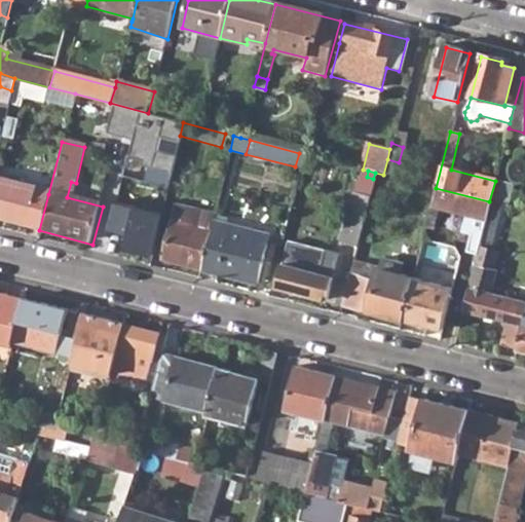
[(373,179),(381,182),(383,175),(375,173),(373,179)]
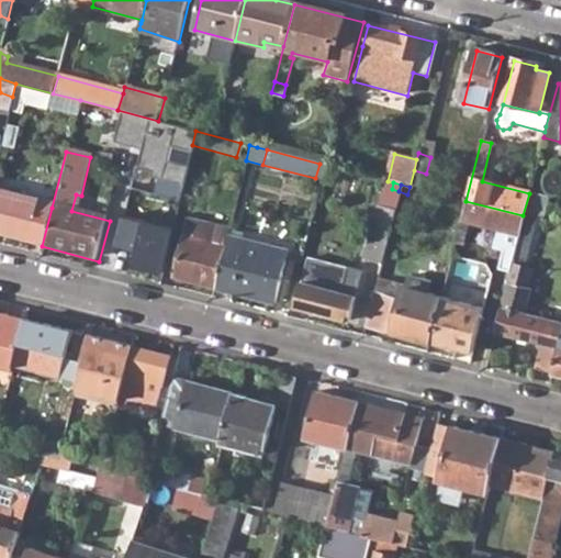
[(0,234),(42,246),(52,208),(0,192),(0,234)]
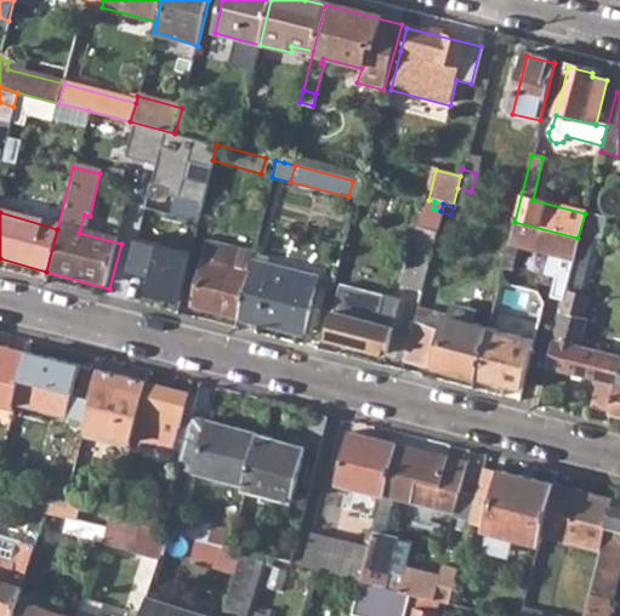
[(515,222),(501,272),(510,274),(516,249),(549,257),(544,275),(556,278),(550,298),(562,302),(575,249),(578,238),(515,222)]
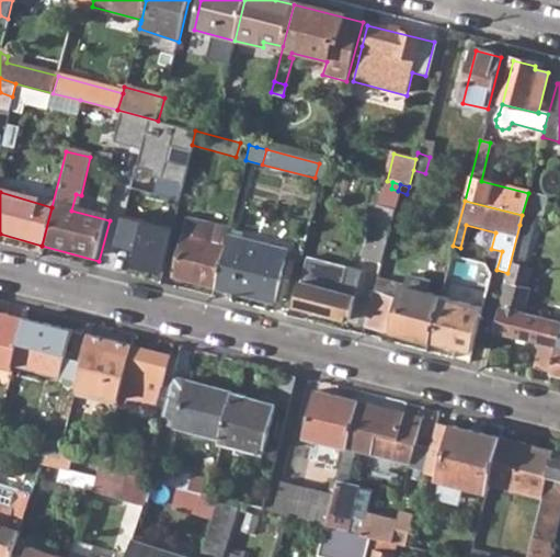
[(361,261),(379,265),(392,212),(374,206),(361,261)]
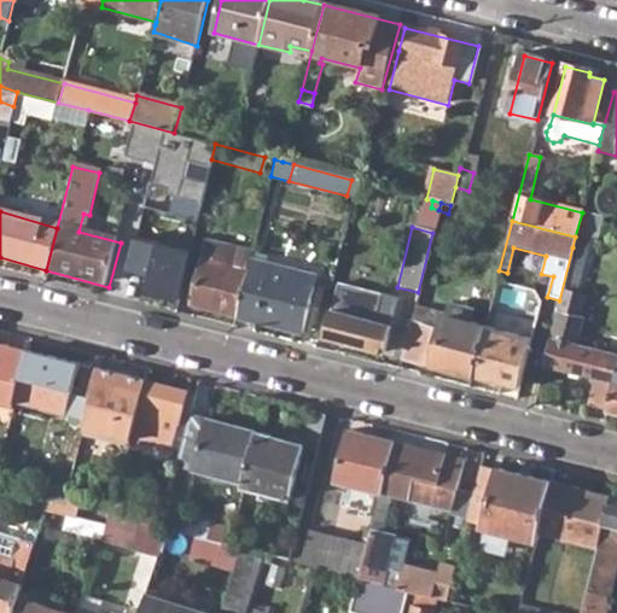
[(184,302),(193,249),(138,239),(132,272),(151,275),(147,295),(184,302)]
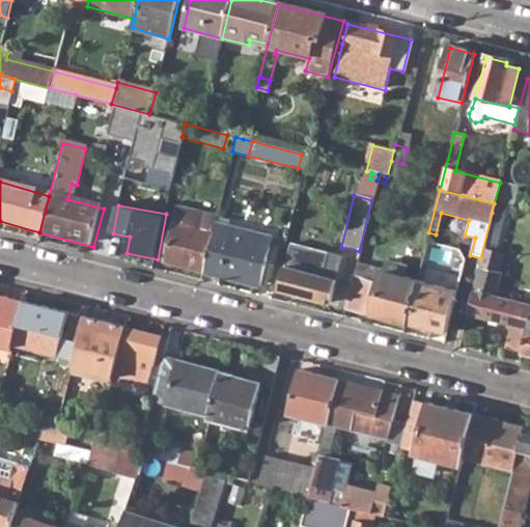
[(178,207),(174,224),(185,227),(190,211),(178,207)]
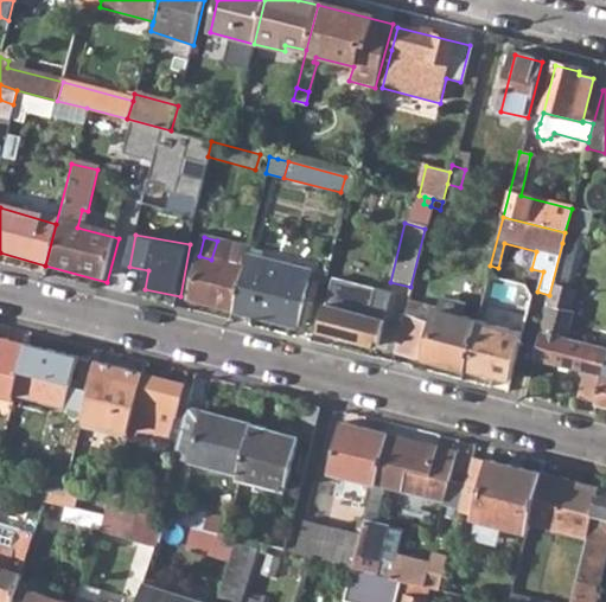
[(246,248),(217,241),(211,260),(199,256),(186,301),(229,311),(243,255),(246,248)]
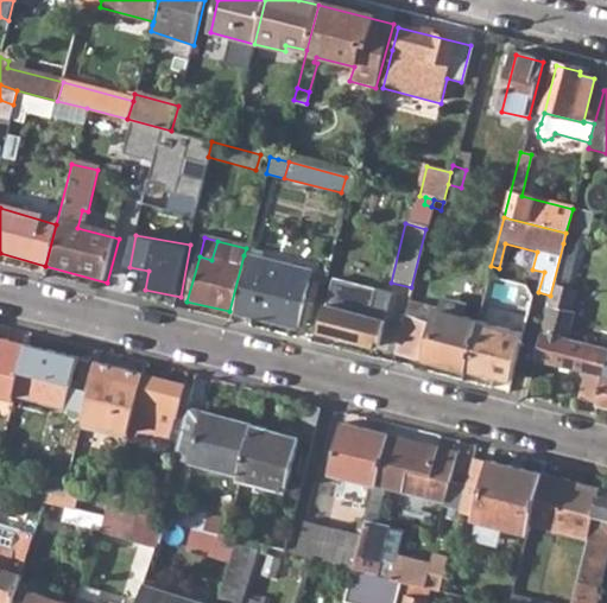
[(550,296),(532,361),(583,374),(576,399),(596,405),(606,361),(606,351),(566,340),(573,312),(568,311),(573,293),(566,286),(576,247),(563,243),(550,296)]
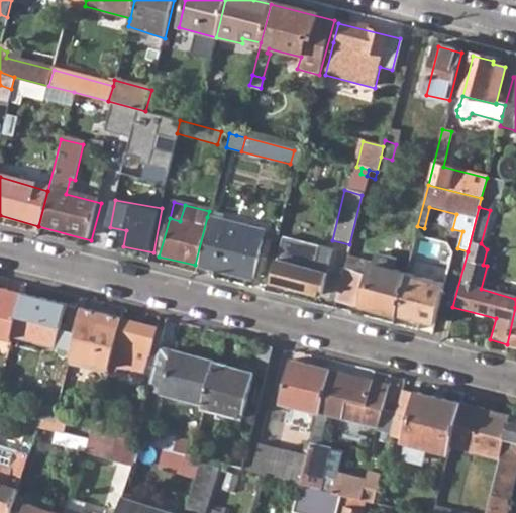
[(207,217),(195,265),(250,279),(264,231),(207,217)]
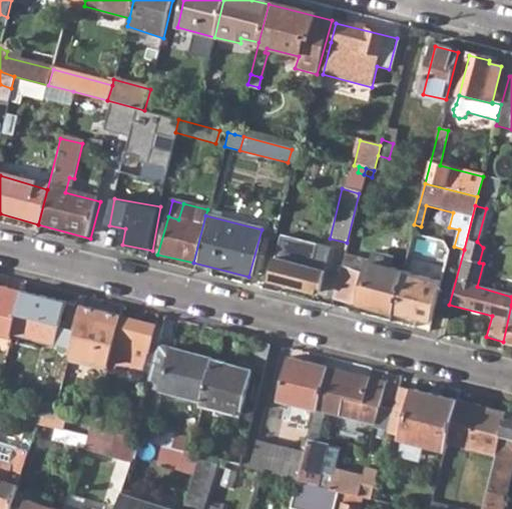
[(267,282),(317,295),(324,267),(317,265),(316,271),(309,270),(314,246),(279,237),(267,282)]
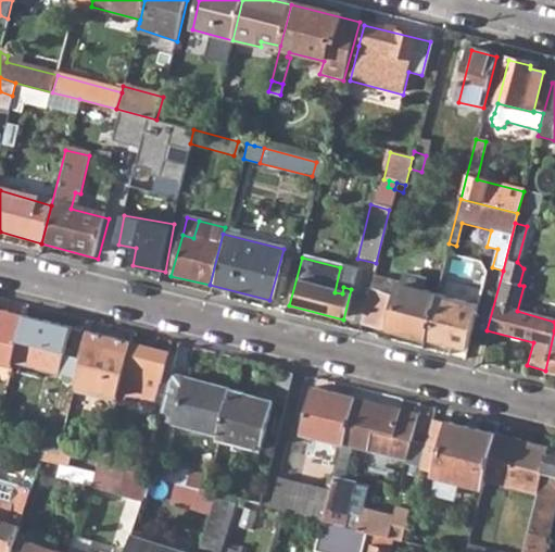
[(361,324),(425,340),(425,339),(431,315),(436,297),(436,296),(421,292),(424,281),(404,276),(401,287),(398,299),(368,291),(361,324)]
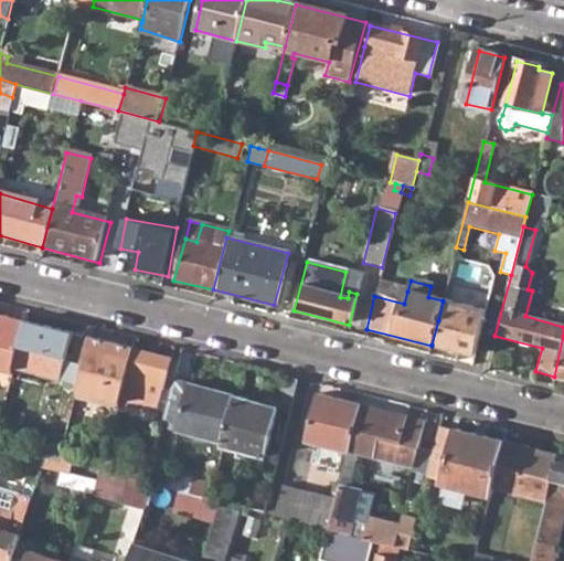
[(378,285),(374,296),(404,304),(407,292),(378,285)]
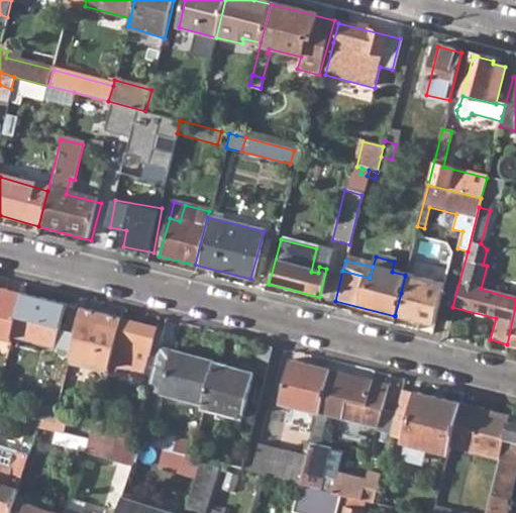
[(395,315),(395,316),(432,326),(442,286),(405,276),(401,293),(395,315)]
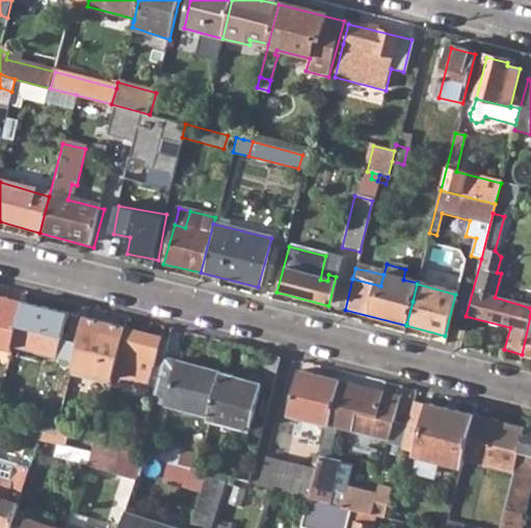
[(23,304),(0,297),(0,350),(9,353),(10,347),(23,304)]
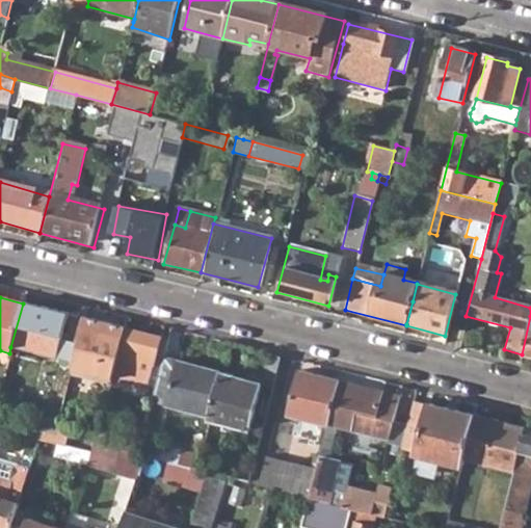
[(10,347),(54,358),(59,341),(61,331),(67,314),(23,304),(10,347)]
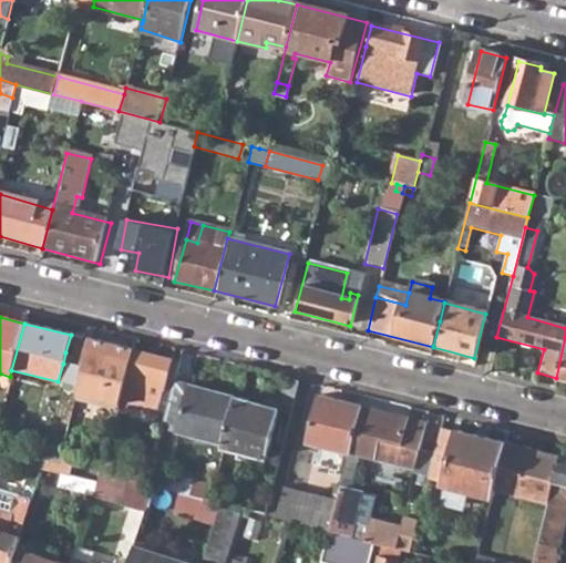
[(80,337),(71,335),(65,352),(75,354),(80,337)]
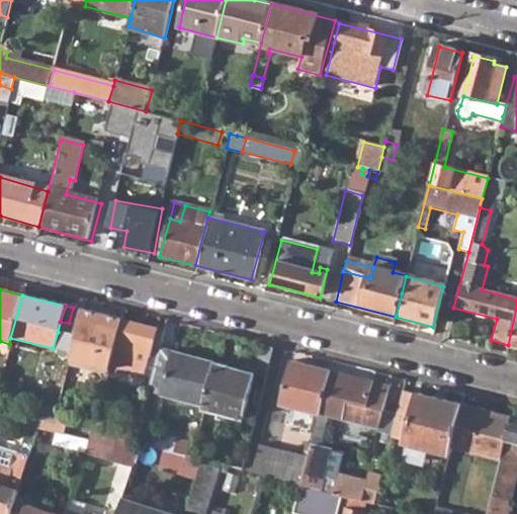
[(516,308),(508,345),(516,347),(516,308)]
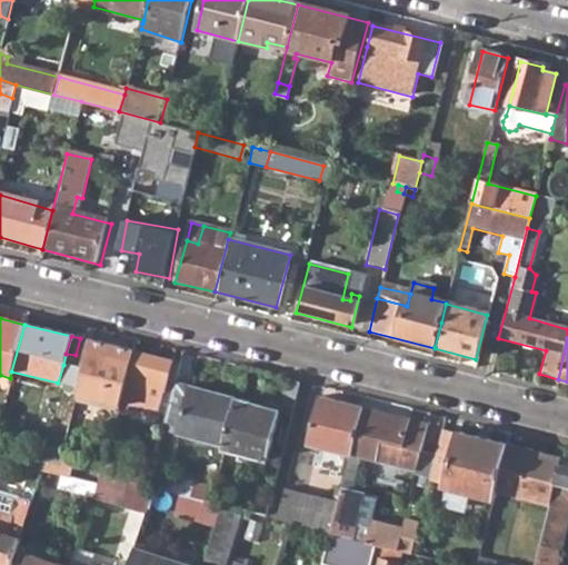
[(75,389),(119,400),(132,352),(88,340),(80,368),(76,388),(75,389)]
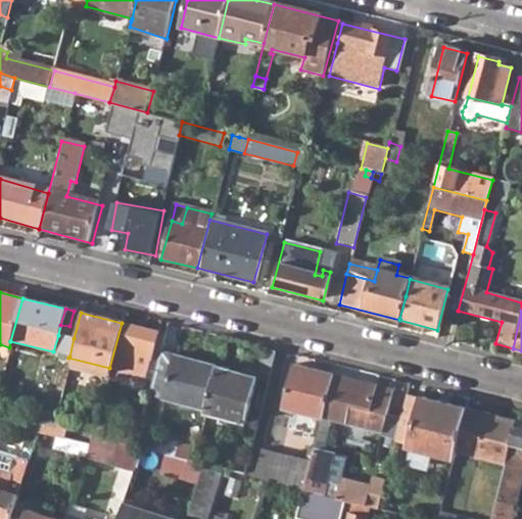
[(144,379),(151,381),(159,350),(164,333),(122,323),(109,368),(131,375),(134,363),(147,367),(144,379)]
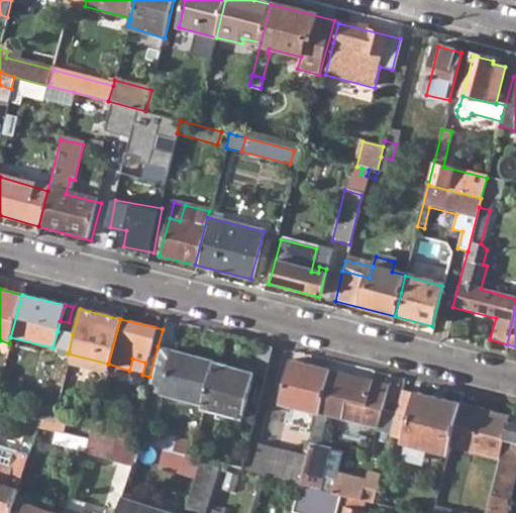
[(53,347),(69,352),(73,334),(58,331),(53,347)]
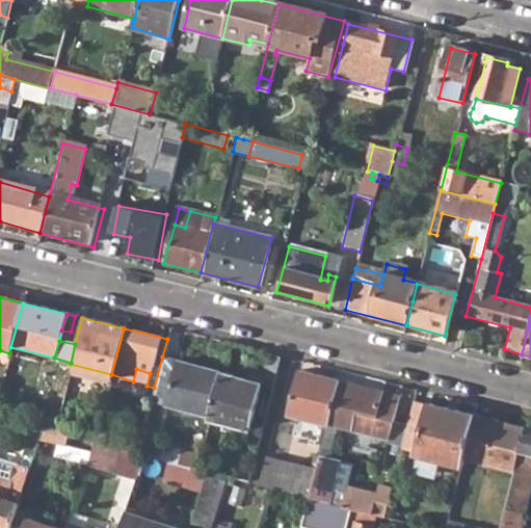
[(151,401),(166,404),(178,361),(162,357),(154,388),(151,401)]
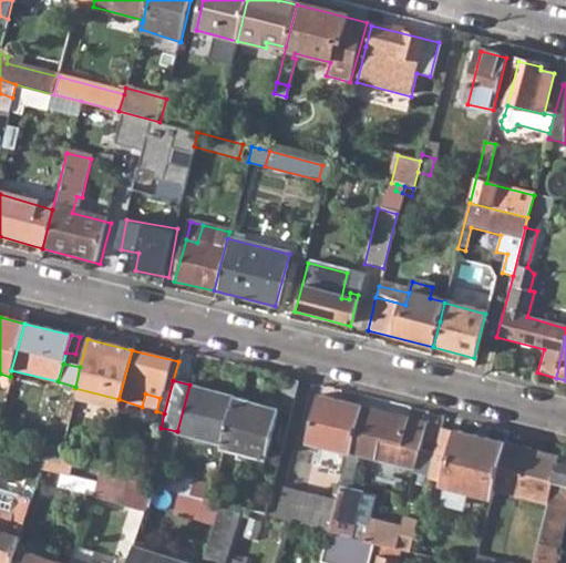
[(177,431),(224,444),(236,397),(189,385),(177,431)]
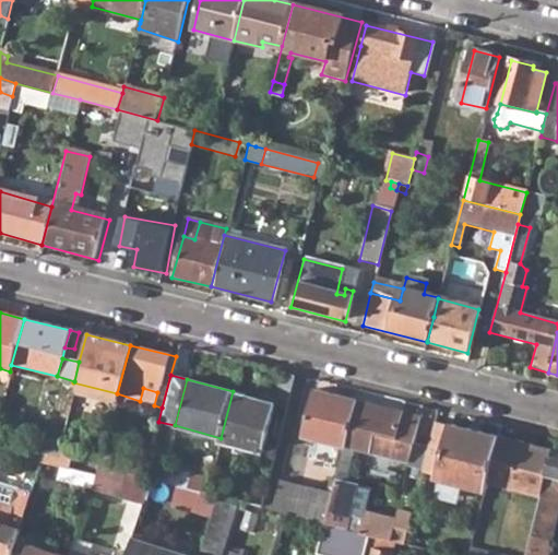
[(140,401),(154,405),(157,392),(143,388),(140,401)]
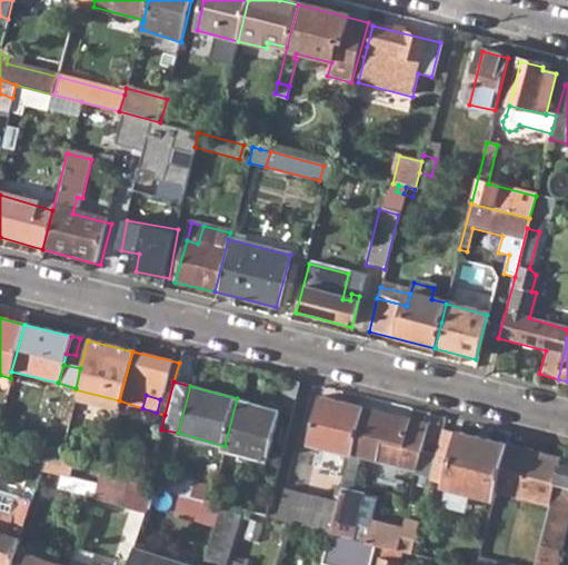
[(60,397),(53,422),(66,425),(72,400),(60,397)]
